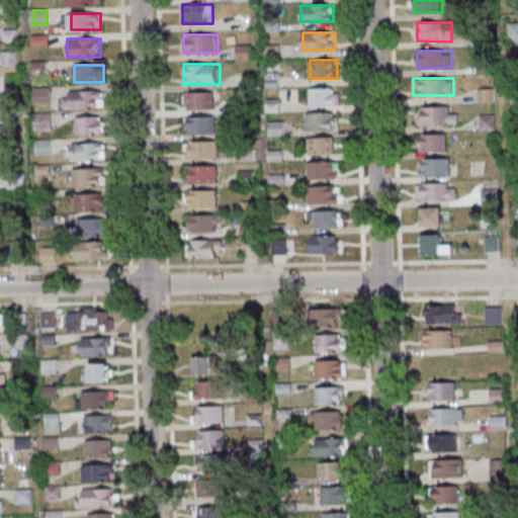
[(340,105),(340,87),(310,87),(310,105),(340,105)]
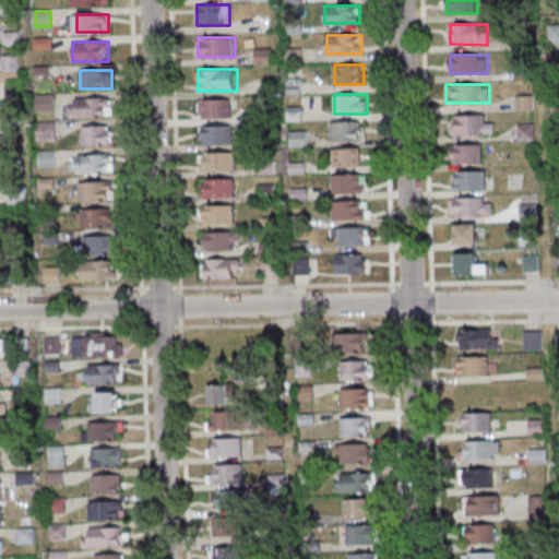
[(111,97),(70,97),(70,118),(111,118),(111,97)]
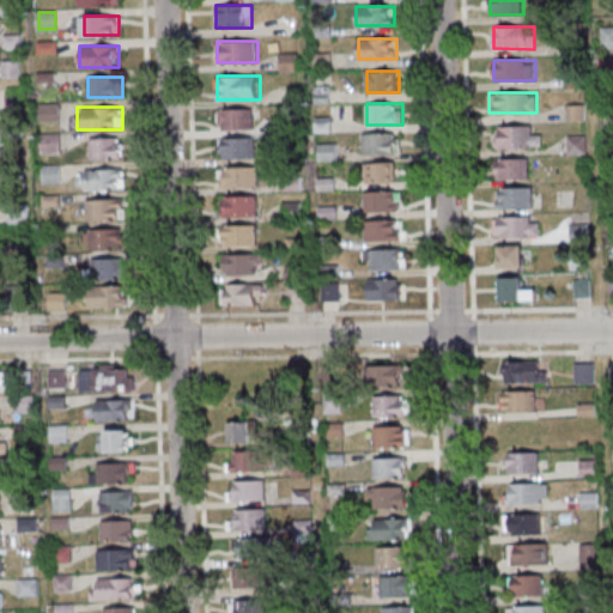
[(218,108),(218,129),(256,129),(256,108),(218,108)]
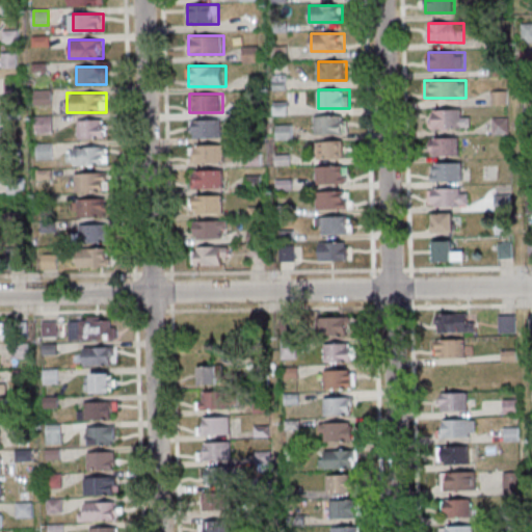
[(430,127),(471,127),(471,116),(462,116),(462,109),(430,109),(430,127)]
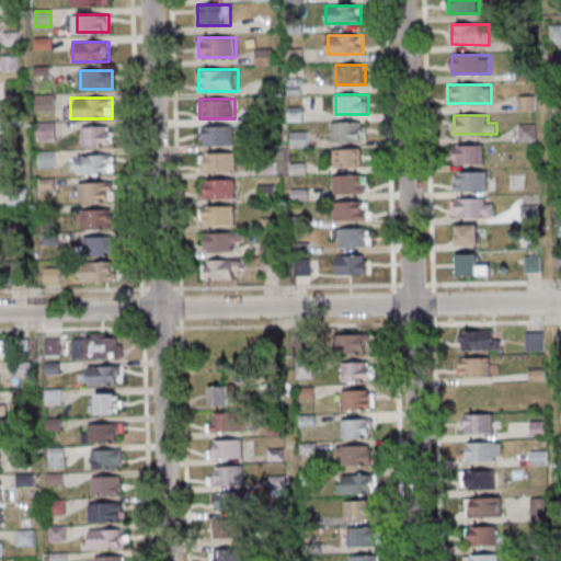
[(367,122),(331,122),(331,140),(367,140),(367,122)]
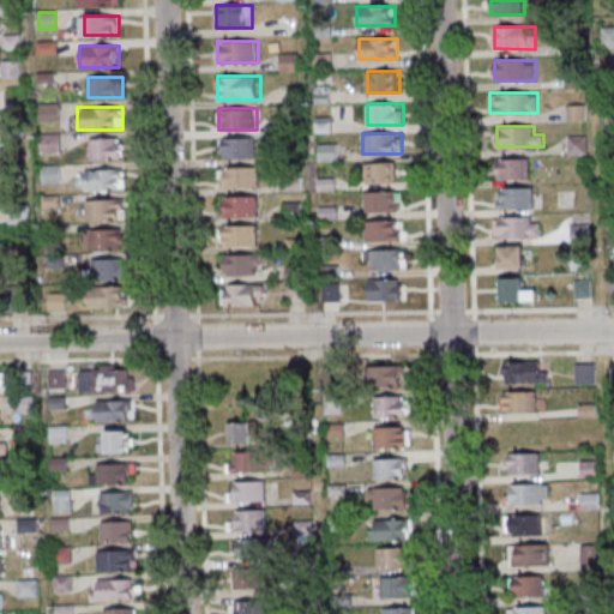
[(42,155),(62,151),(59,134),(40,137),(42,155)]
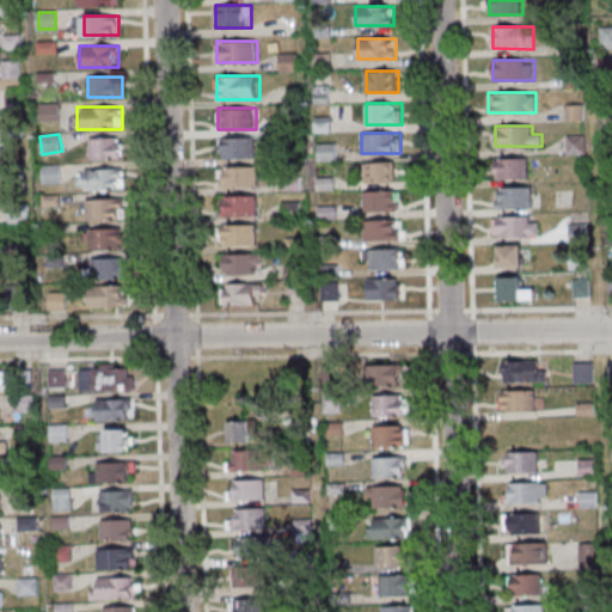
[(257,136),(220,136),(220,159),(257,159),(257,136)]
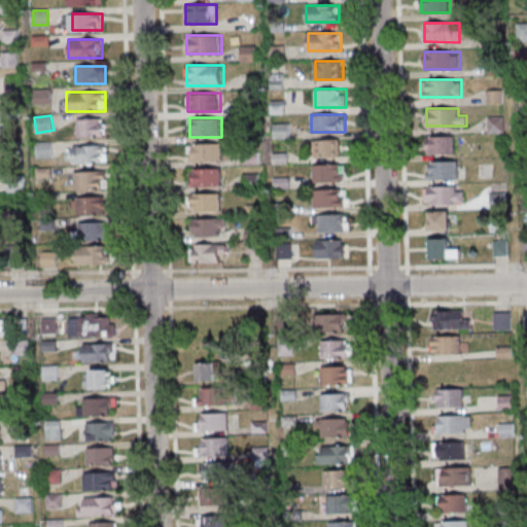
[(77,118),(77,137),(105,137),(105,118),(77,118)]
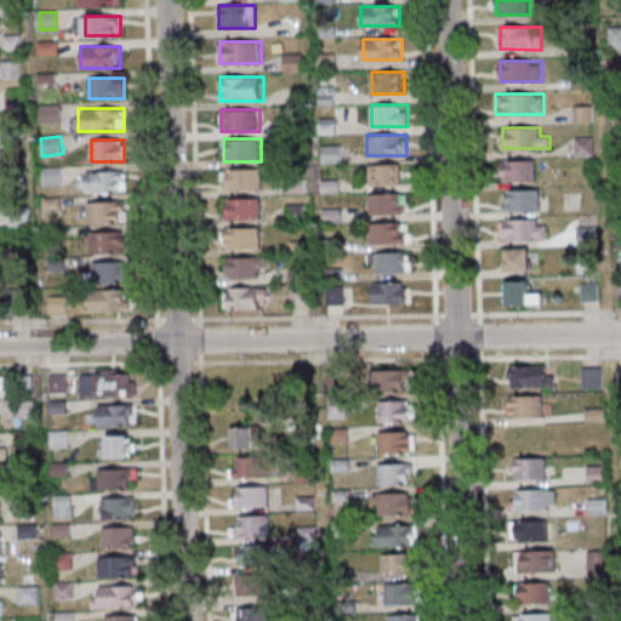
[(536,181),(536,160),(502,160),(502,181),(536,181)]
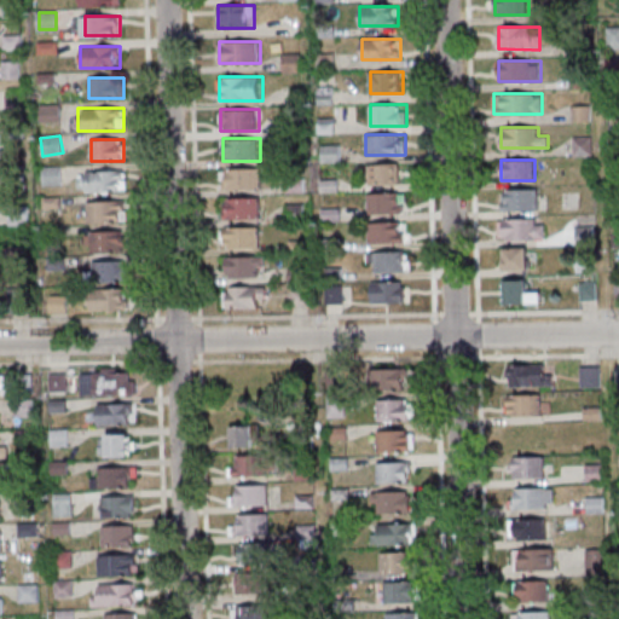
[(369,186),(401,186),(401,163),(369,163),(369,186)]
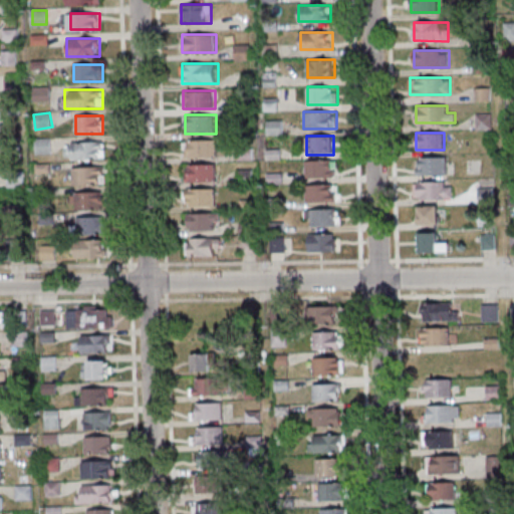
[(34,155),(52,155),(52,140),(34,140),(34,155)]
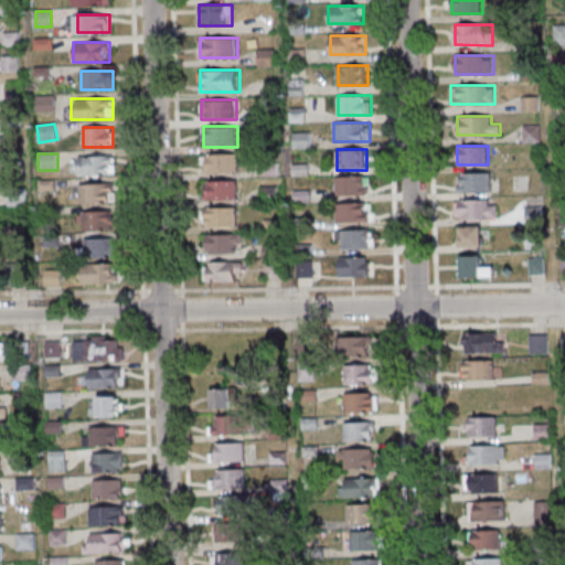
[(201,153),(201,173),(240,173),(240,153),(201,153)]
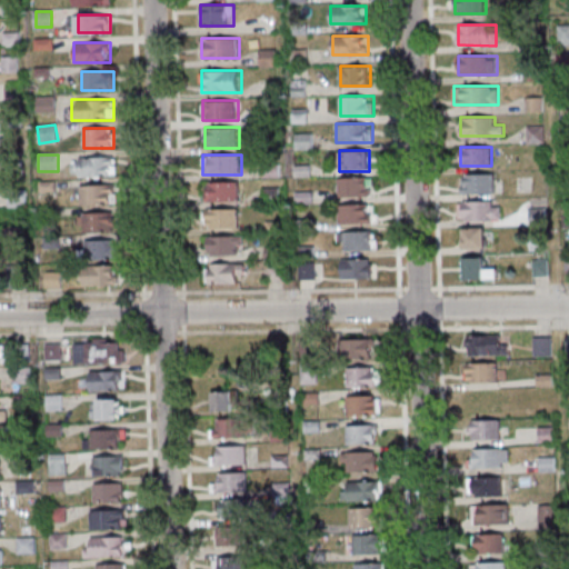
[(117,158),(78,158),(78,178),(117,178),(117,158)]
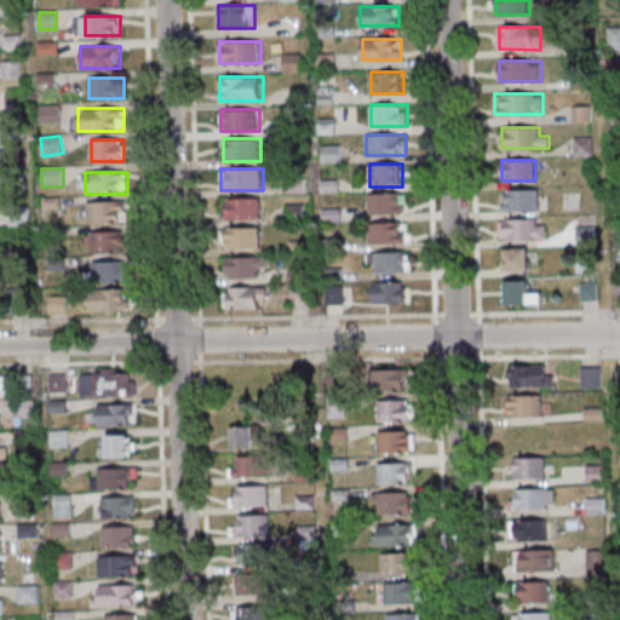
[(503,189),(503,211),(541,211),(541,189),(503,189)]
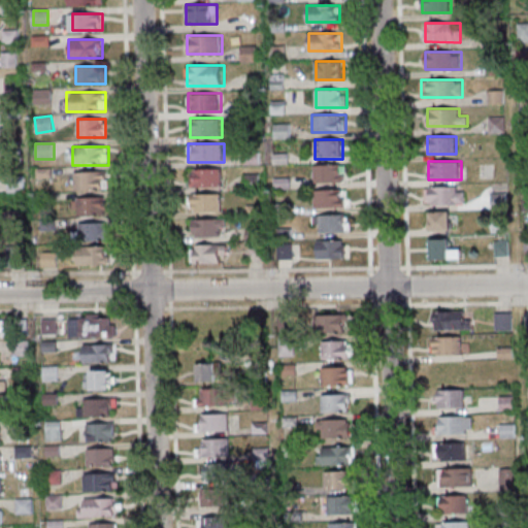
[(315,184),(345,184),(345,164),(315,164),(315,184)]
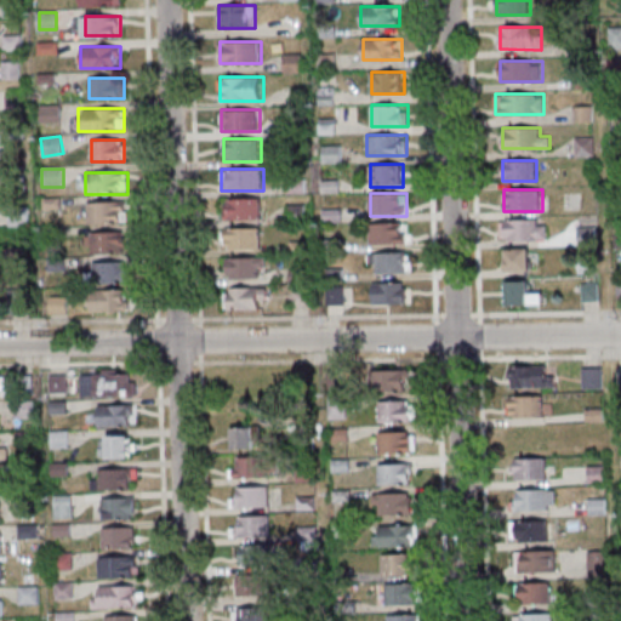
[(227,198),(227,221),(263,221),(263,198),(227,198)]
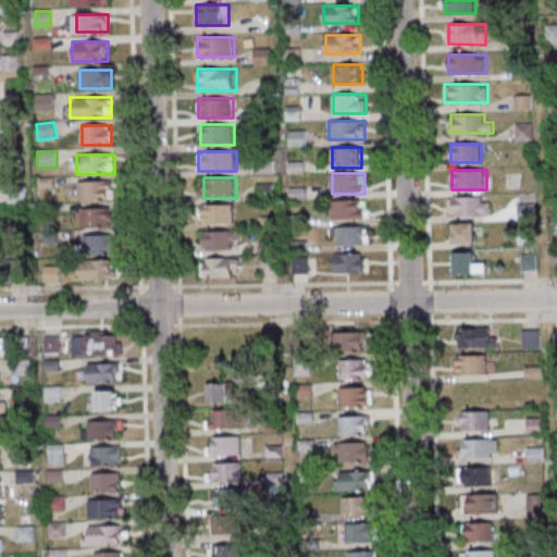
[(78,182),(78,201),(113,201),(113,182),(78,182)]
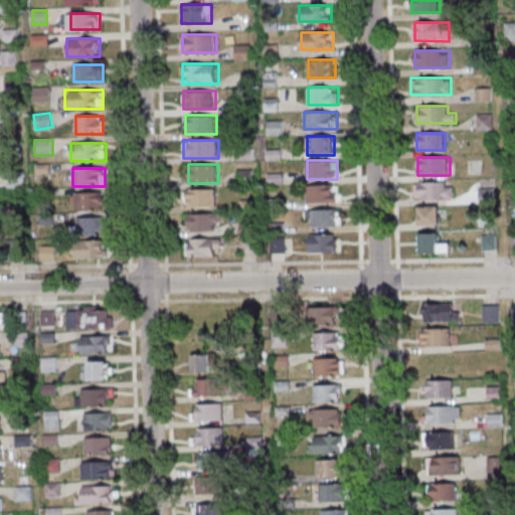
[(454,182),(417,182),(417,199),(454,199),(454,182)]
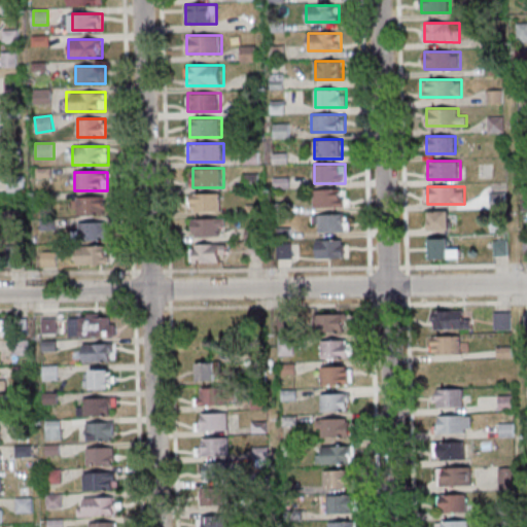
[(314,188),(314,207),(346,207),(346,188),(314,188)]
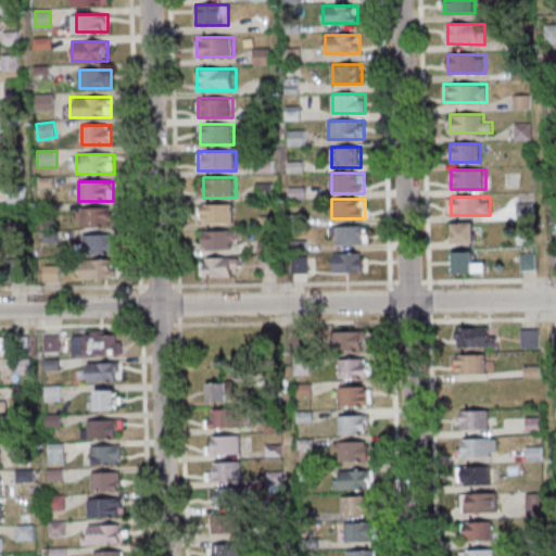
[(201,223),(236,223),(236,203),(201,203),(201,223)]
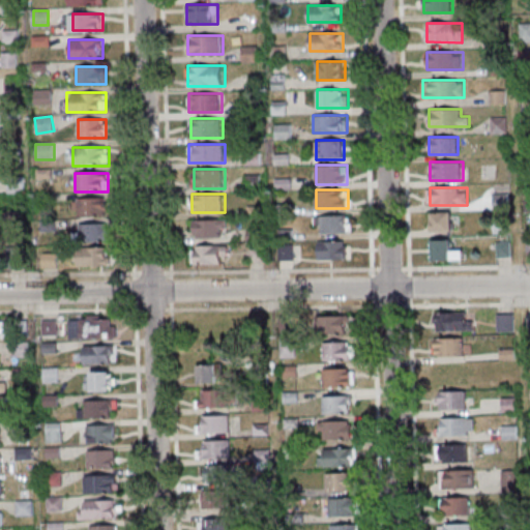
[(108,199),(75,199),(75,217),(108,217),(108,199)]
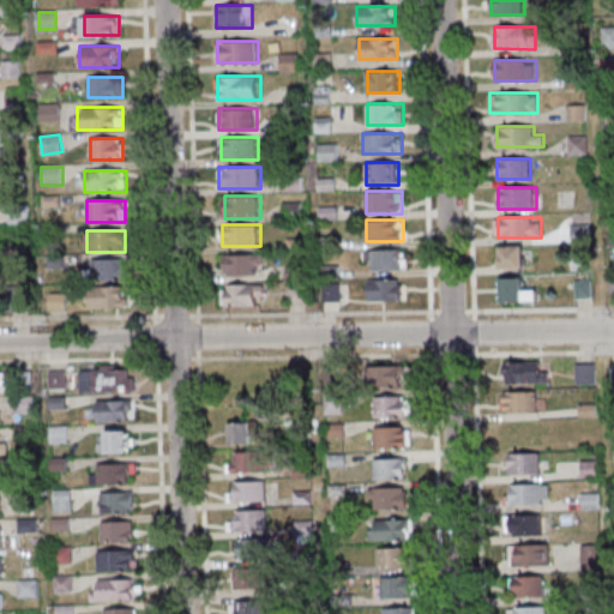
[(524,246),(497,246),(497,268),(524,268),(524,246)]
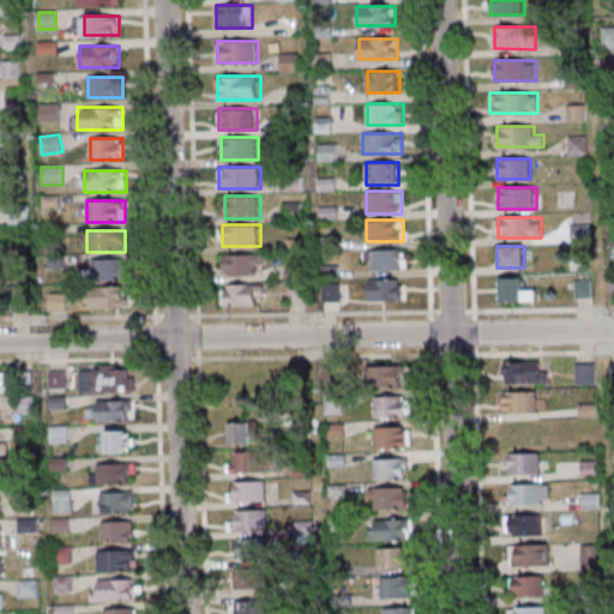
[(367,250),(367,270),(405,270),(405,250),(367,250)]
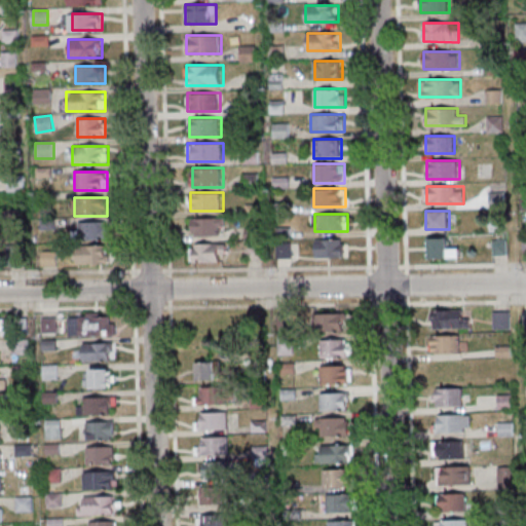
[(192,218),(192,235),(225,235),(225,218),(192,218)]
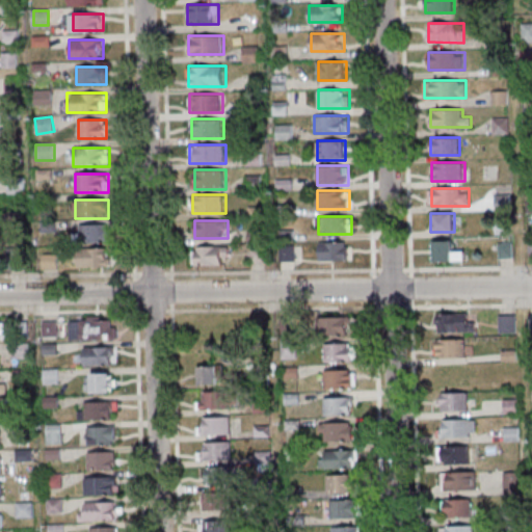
[(110,243),(110,225),(80,225),(80,243),(110,243)]
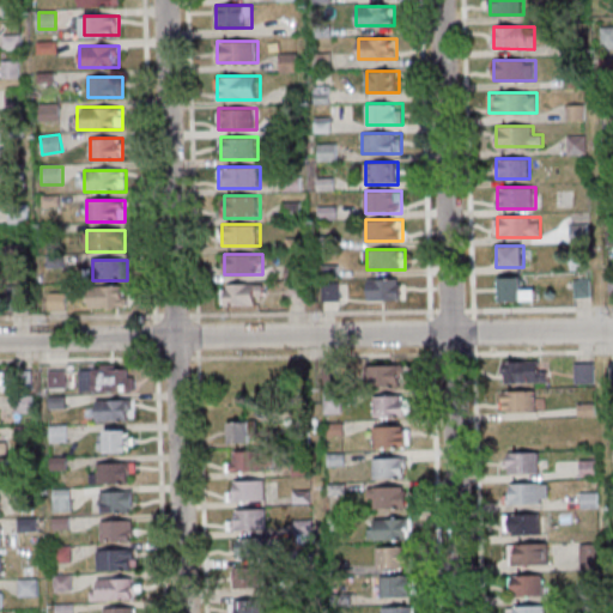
[(523,277),(499,277),(499,301),(536,301),(536,289),(523,289),(523,277)]
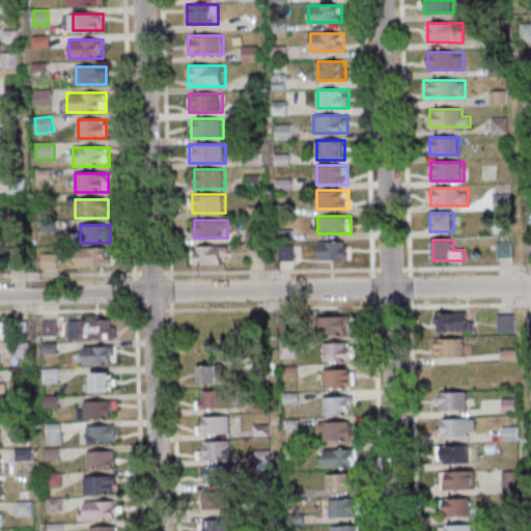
[(347,260),(347,242),(319,242),(319,260),(347,260)]
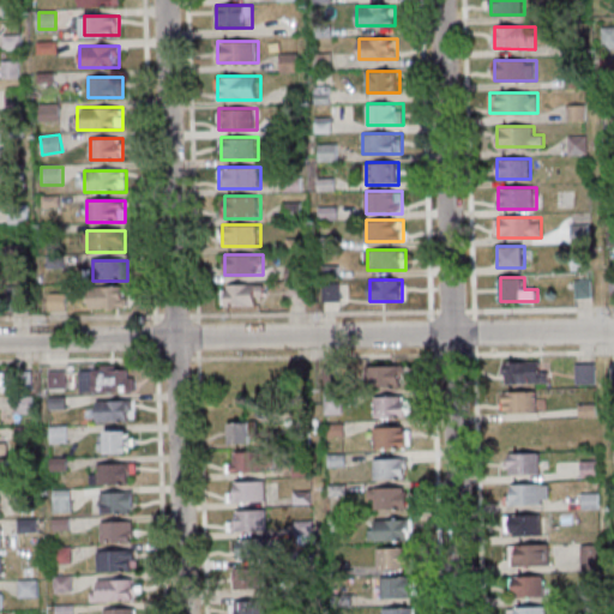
[(577,281),(577,296),(593,296),(593,281),(577,281)]
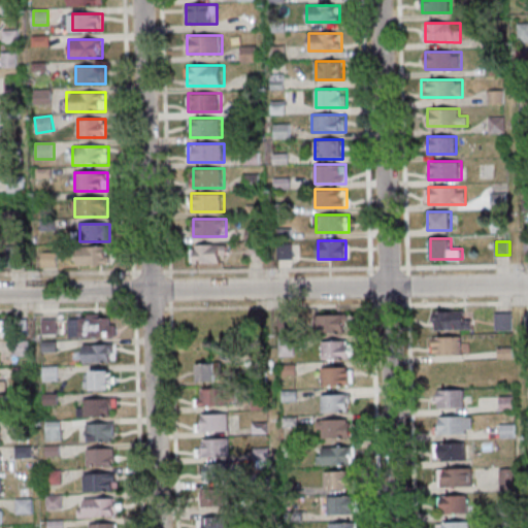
[(227,244),(192,244),(192,263),(227,263),(227,244)]
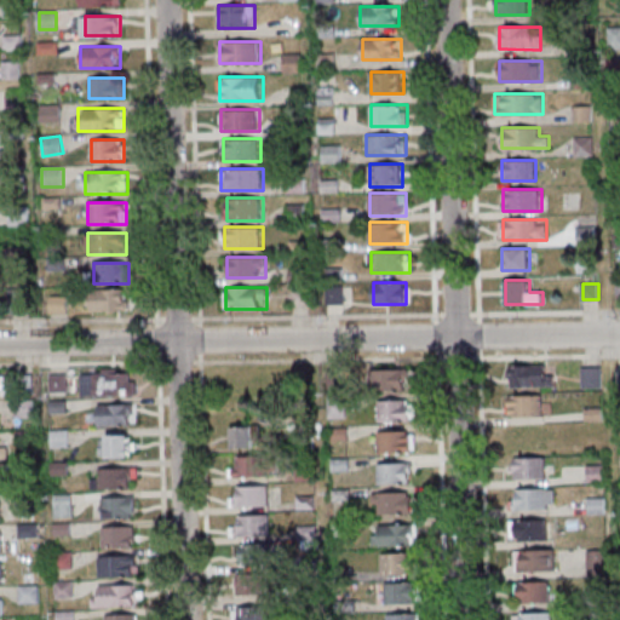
[(327,304),(344,304),(344,287),(327,287),(327,304)]
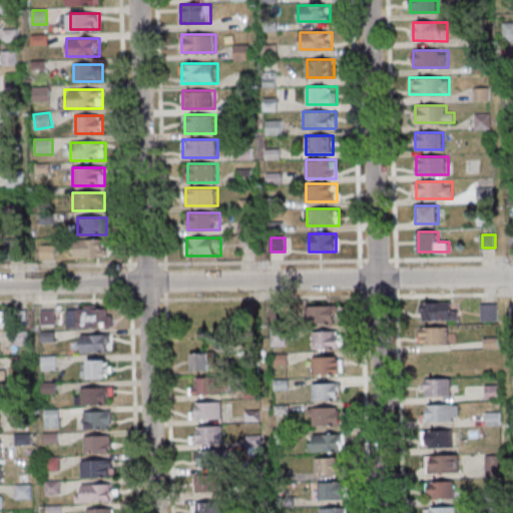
[(242,252),(255,252),(255,238),(242,238),(242,252)]
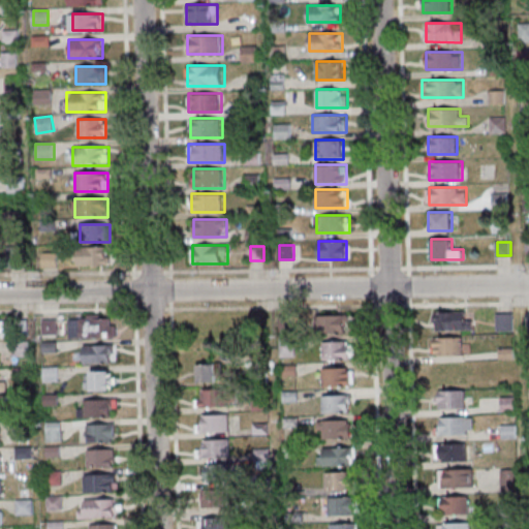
[(78,248),(78,267),(110,267),(110,248),(78,248)]
